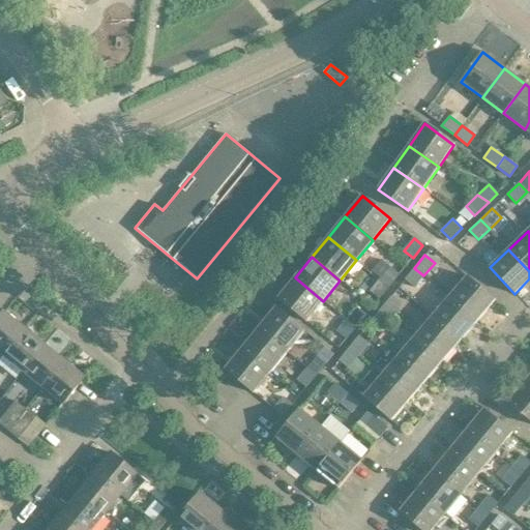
[(389,266),(380,278),(389,287),(400,274),(389,266)]
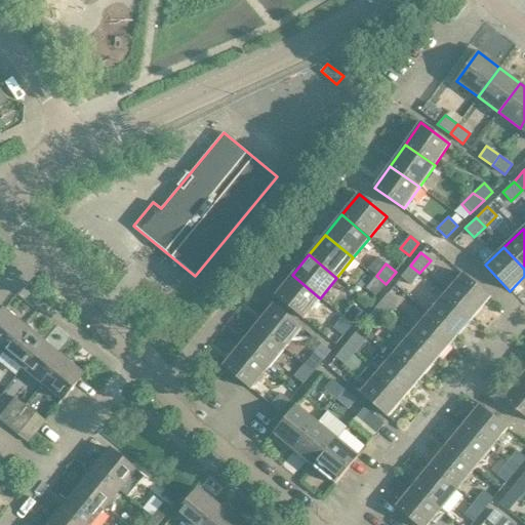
[(419,273),(410,266),(400,277),(410,285),(419,273)]
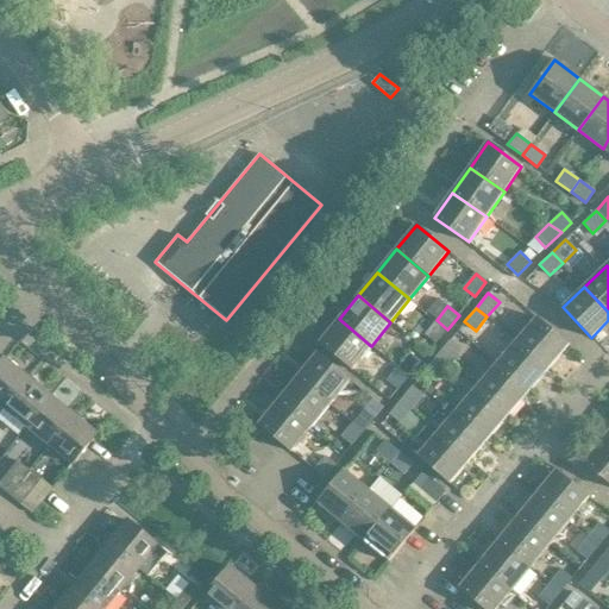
[(537,318),(516,341),(550,368),(569,345),(537,318)]
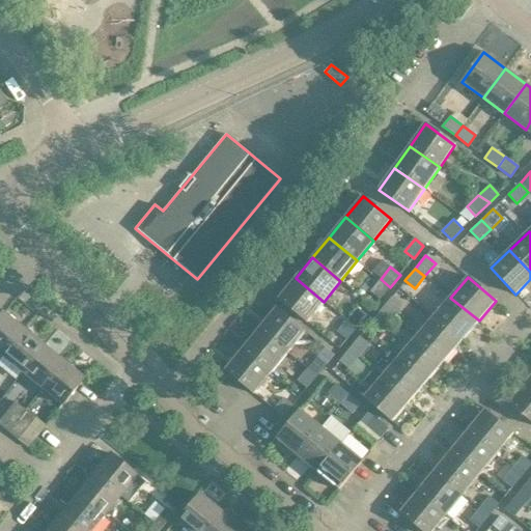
[(324,302),(296,278),(279,299),(307,322),(324,302)]
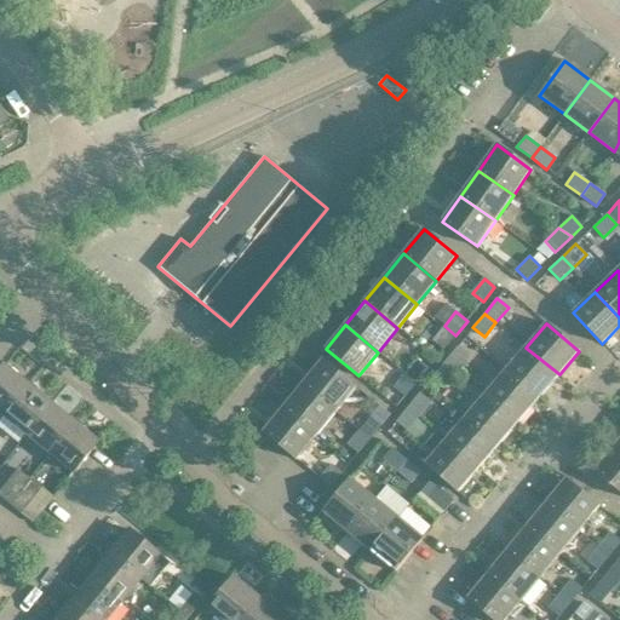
[(455,336),(445,326),(432,340),(443,350),(455,336)]
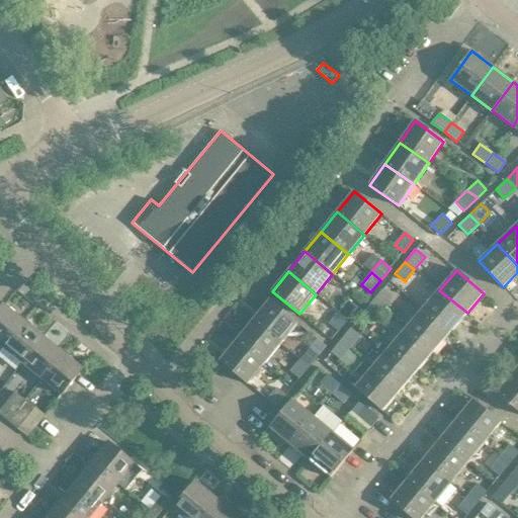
[(382,288),(372,300),(382,309),(393,296),(382,288)]
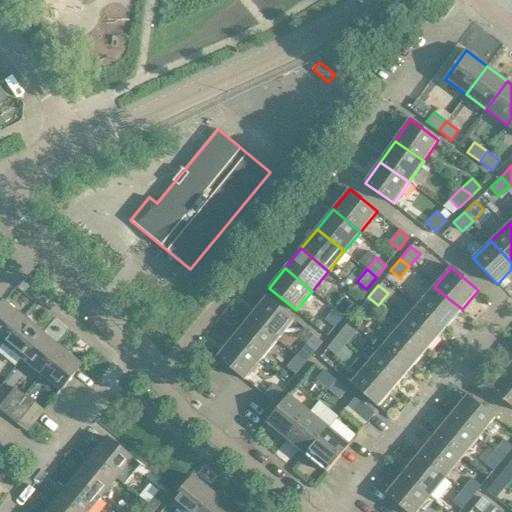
[(434,287),(418,305),(445,328),(462,309),(434,287)]
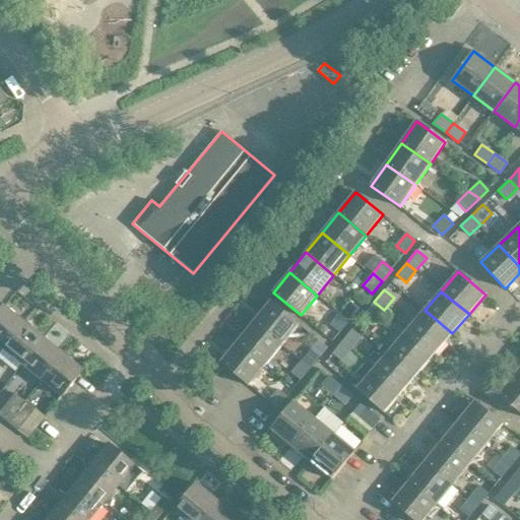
[(339,314),(349,321),(360,309),(349,301),(339,314)]
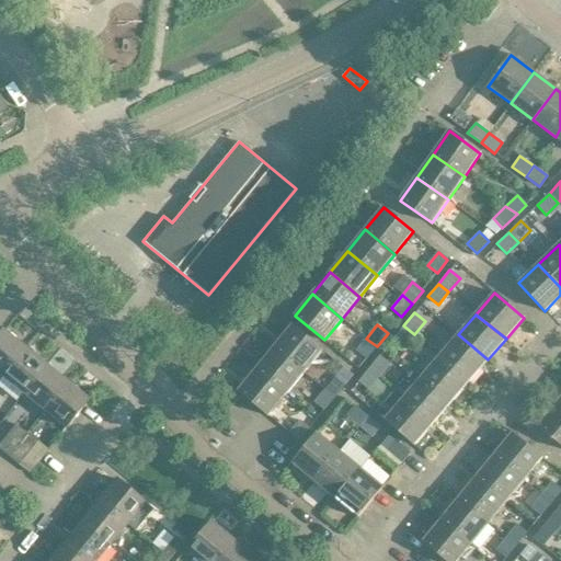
[(293,325),(274,347),(304,371),(322,350),(293,325)]
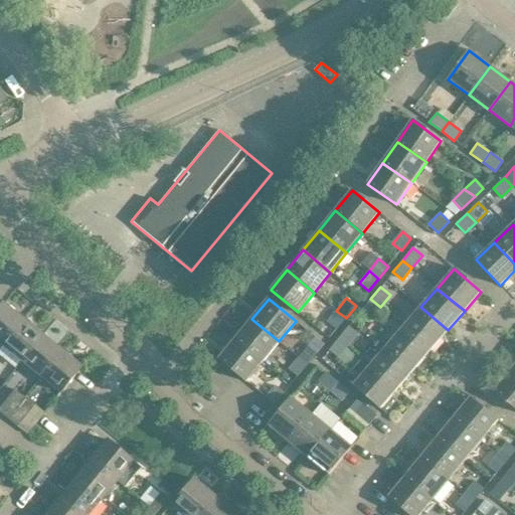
[(380,307),(370,299),(360,311),(370,319),(380,307)]
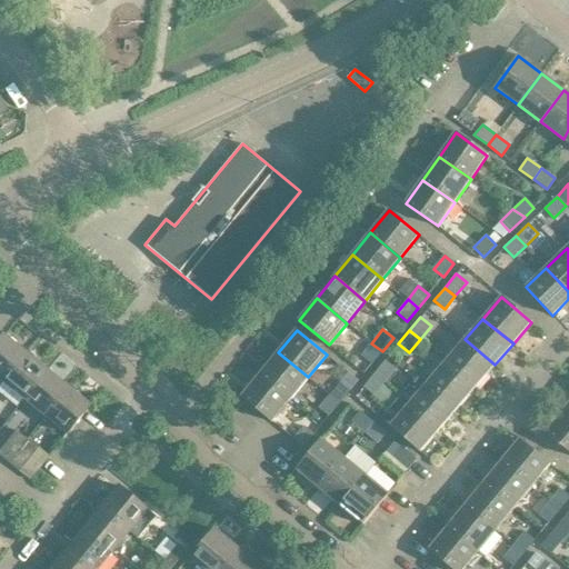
[(3,335),(0,339),(0,378),(2,380),(26,352),(3,335)]
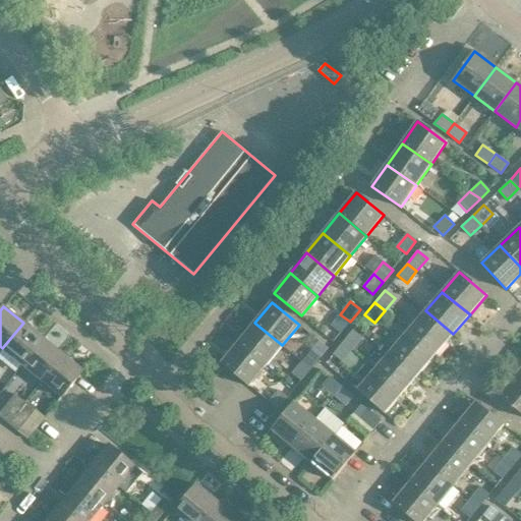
[(425,310),(408,331),(436,354),(453,334),(425,310)]
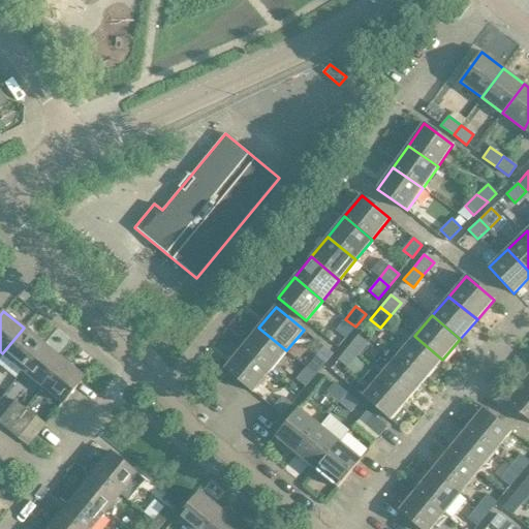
[(355,327),(345,319),(336,331),(345,339),(355,327)]
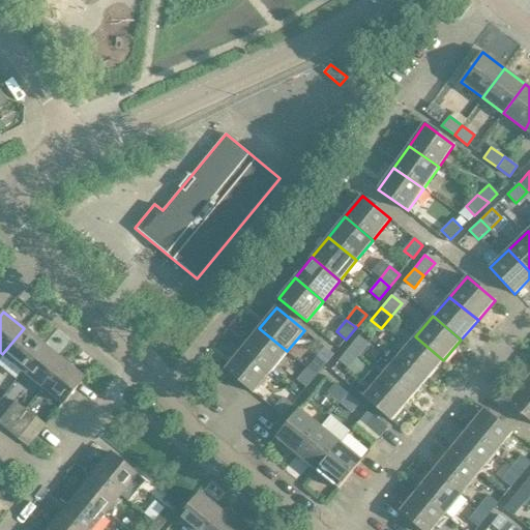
[(45,345),(24,328),(2,354),(23,371),(45,345)]
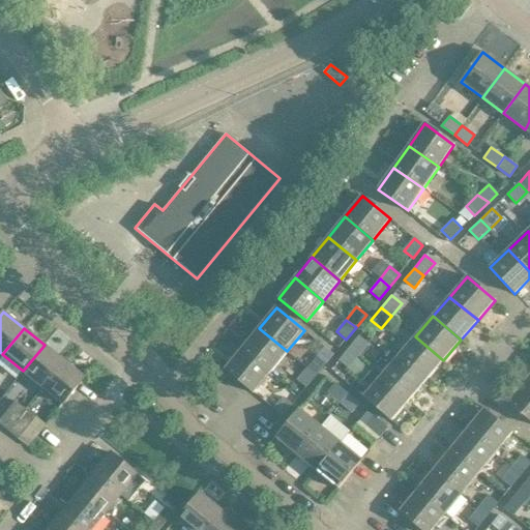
[(287,351),(259,328),(242,349),(270,372),(287,351)]
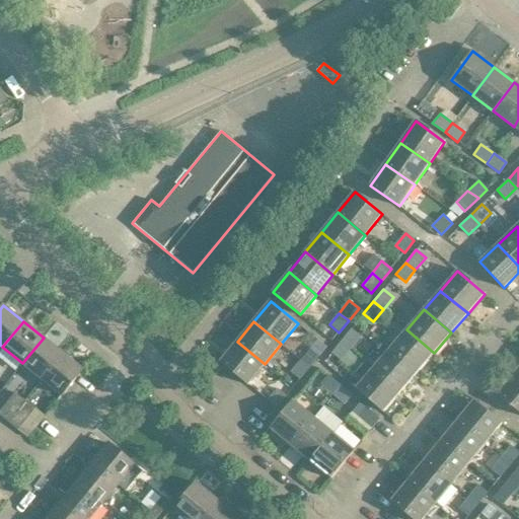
[(351,328),(340,343),(350,350),(361,337),(351,328)]
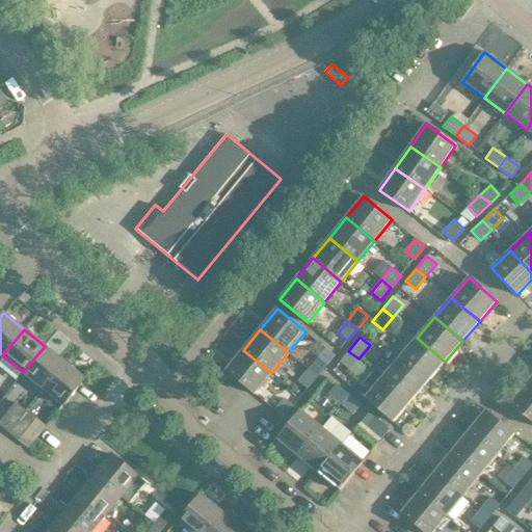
[(445,362),(417,338),(400,357),(427,381),(445,362)]
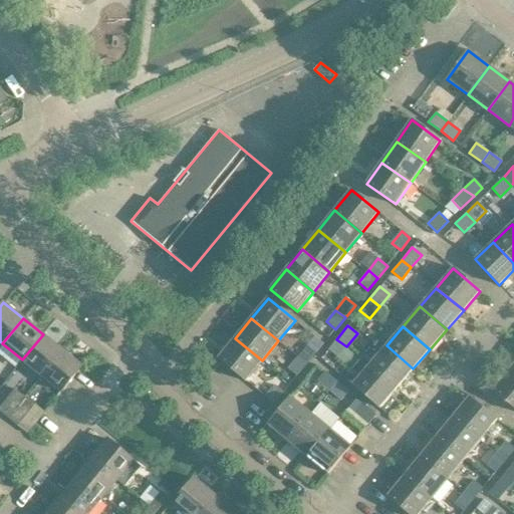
[(43,334),(22,359),(41,375),(62,350),(43,334)]
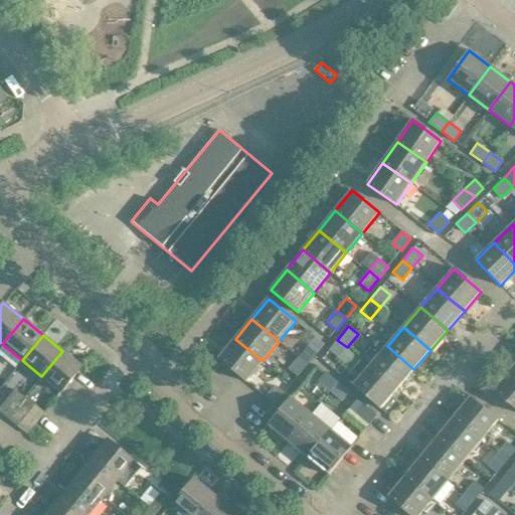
[(263,361),(235,339),(218,359),(246,381),(263,361)]
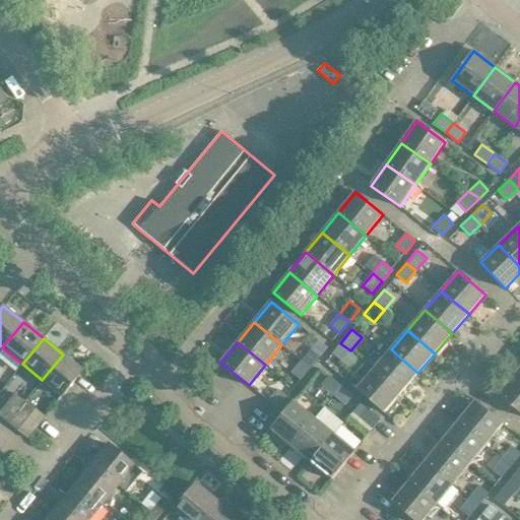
[(350,350),(340,343),(331,353),(341,362),(350,350)]
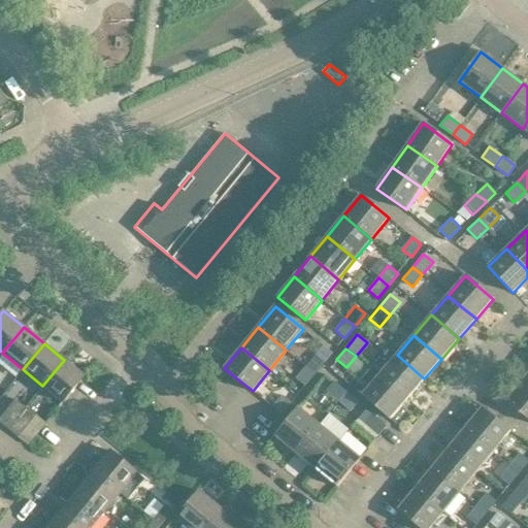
[(305,366),(316,373),(325,362),(316,354),(305,366)]
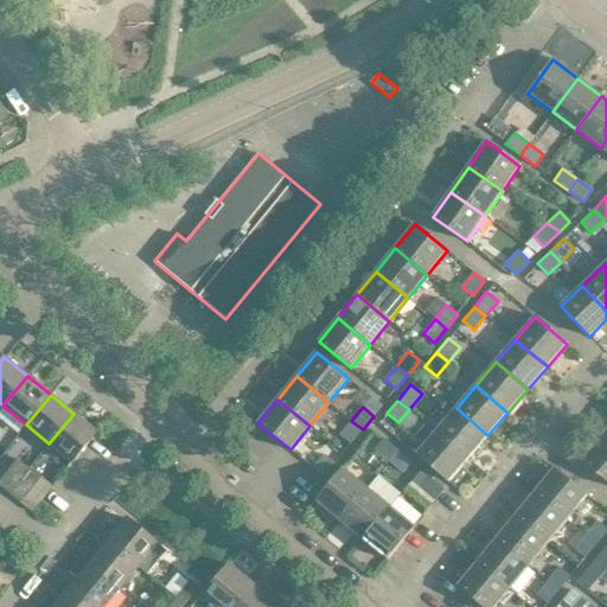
[(457,408),(435,432),(468,458),(487,435),(457,408)]
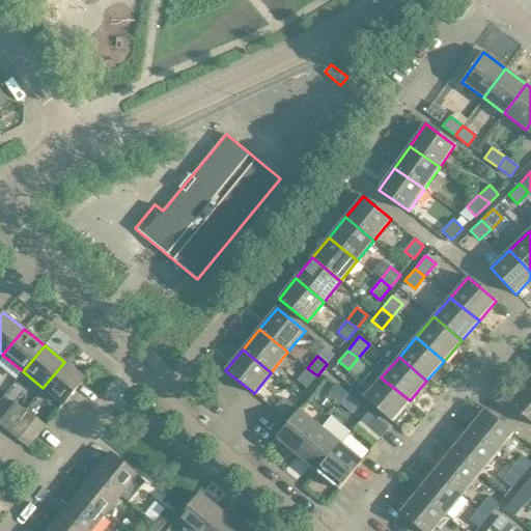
[(64,362),(43,388),(63,404),(84,379),(64,362)]
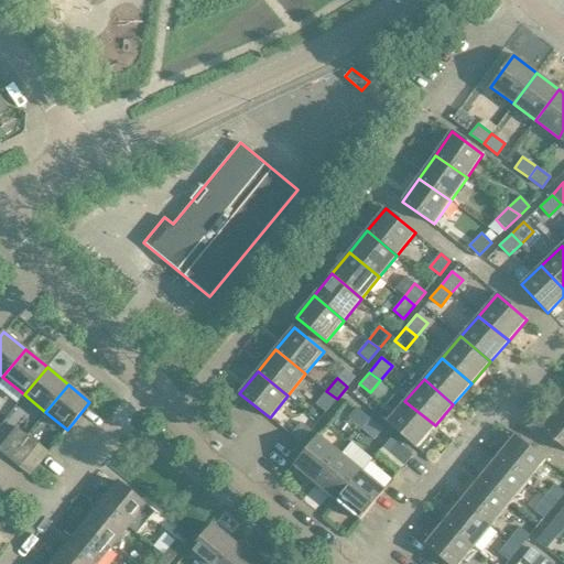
[(337,399),(326,391),(315,404),(326,413),(337,399)]
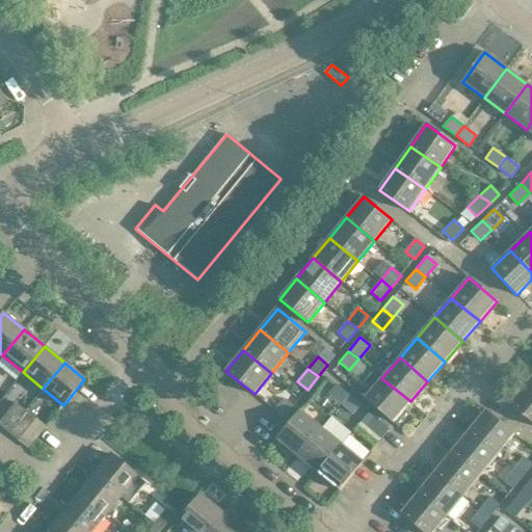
[(410,401),(381,378),(365,398),(393,422),(410,401)]
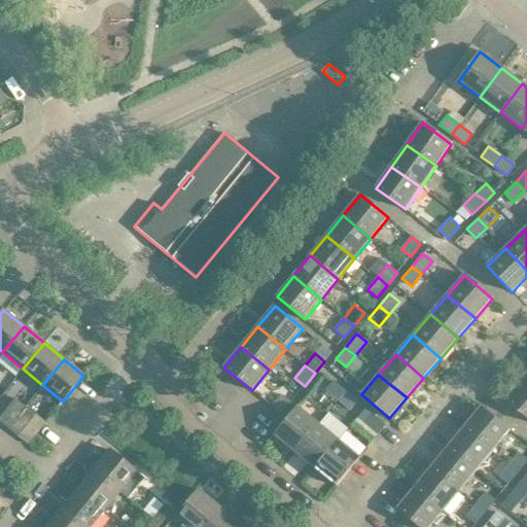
[(338,400),(345,390),(334,380),(325,390),(338,400)]
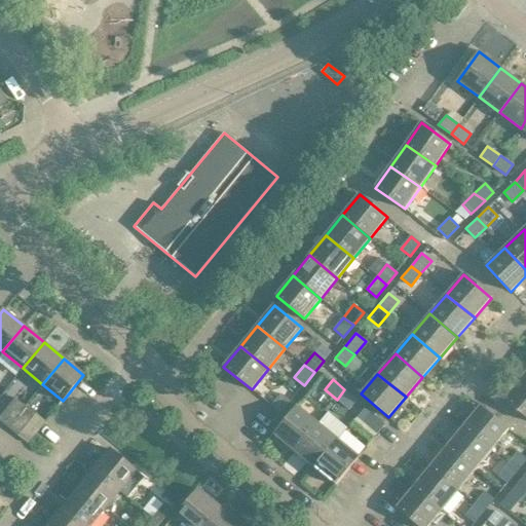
[(525,382),(521,379),(504,400),(525,417),(525,382)]
